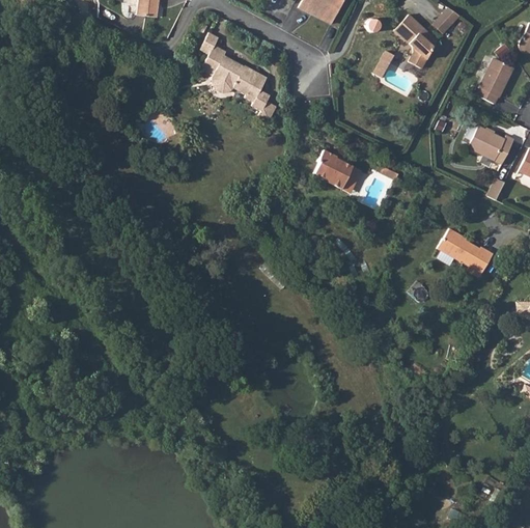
[(136,0),(134,12),(154,16),(156,0),(136,0)]
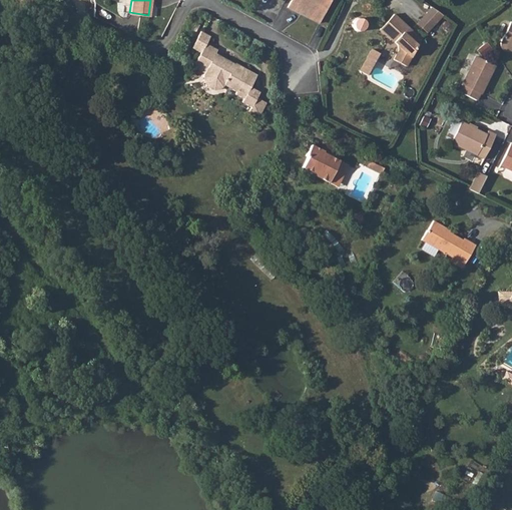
[(291,0),(288,7),(301,13),(308,0),(291,0)]
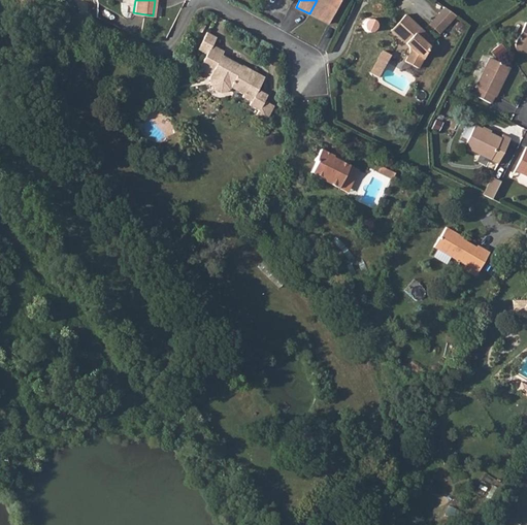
[(317,0),(309,13),(329,23),(340,0),(317,0)]
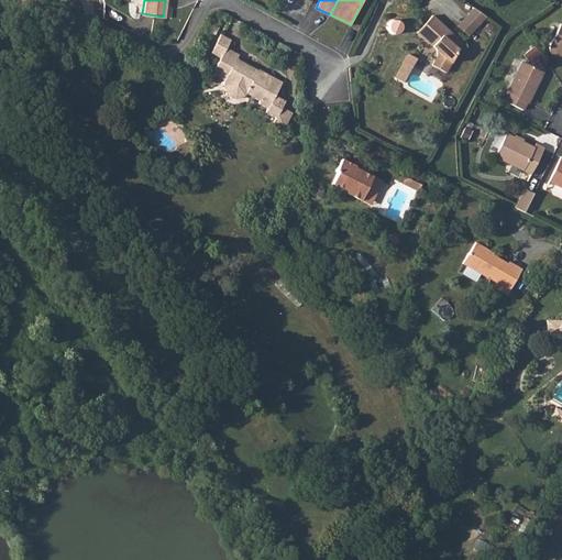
[(473,7),(466,14),(477,25),(485,15),(473,7)]
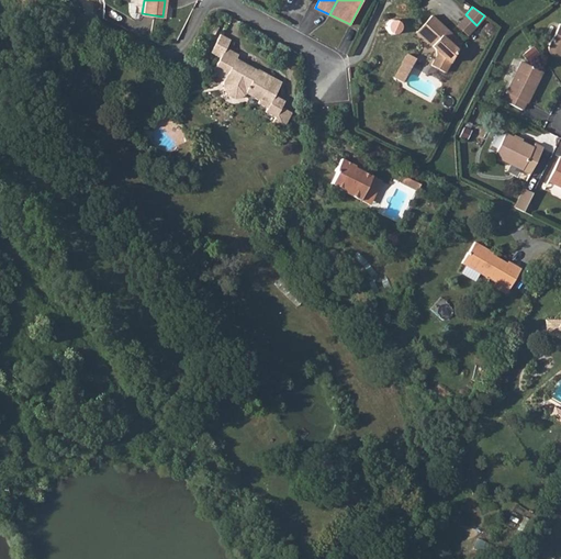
[(450,34),(455,38),(453,43),(458,48),(460,44),(477,25),(466,14),(450,34)]
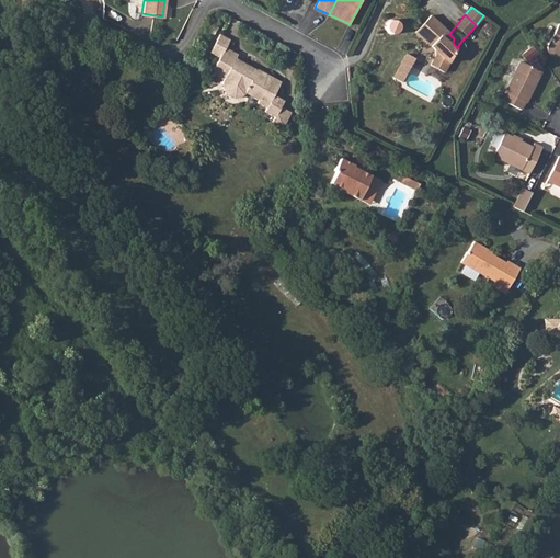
[(414,32),(433,48),(434,56),(429,64),(442,72),(457,48),(453,43),(454,38),(449,34),(430,15),(414,32)]
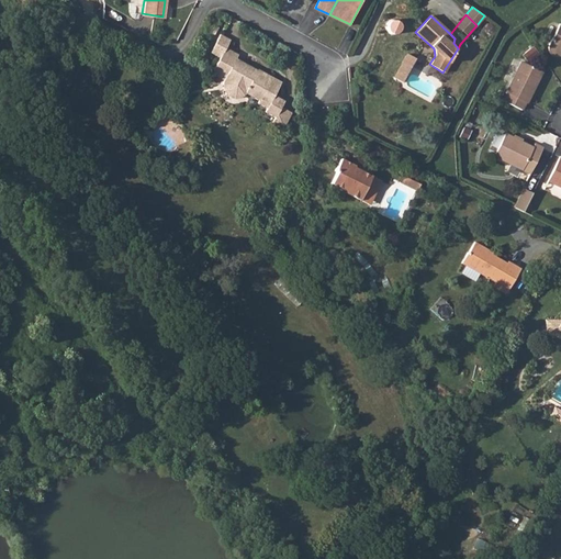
[(386,26),(388,30),(390,32),(392,33),(397,32),(400,30),(402,26),(402,23),(400,20),(396,18),(394,18),(391,19),(389,20),(388,22),(386,26)]
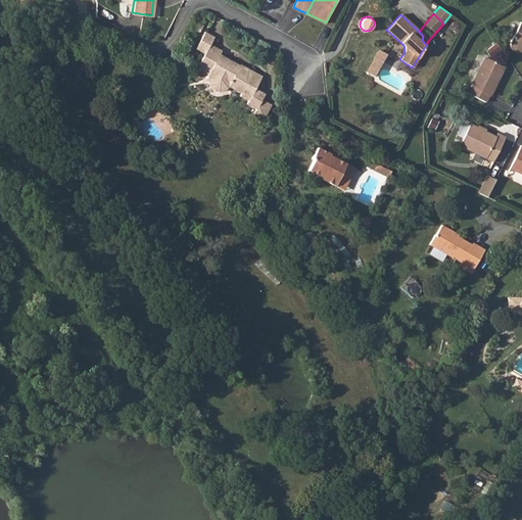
[(192,30),(199,33),(203,27),(196,22),(192,30)]
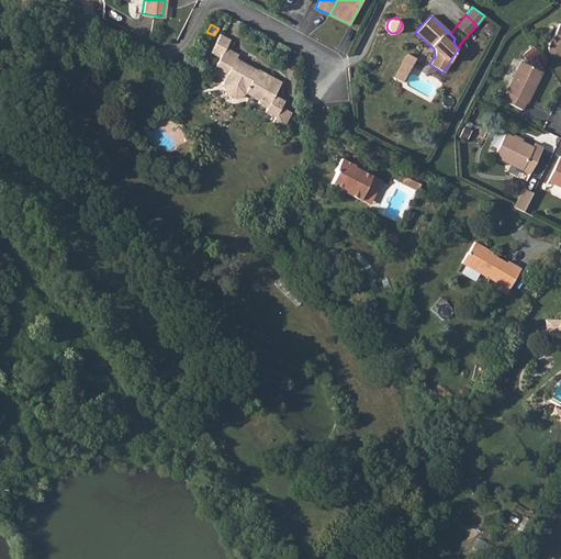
[(560,26),(551,44),(550,48),(551,53),(552,56),(554,58),(557,58),(560,57),(560,26)]
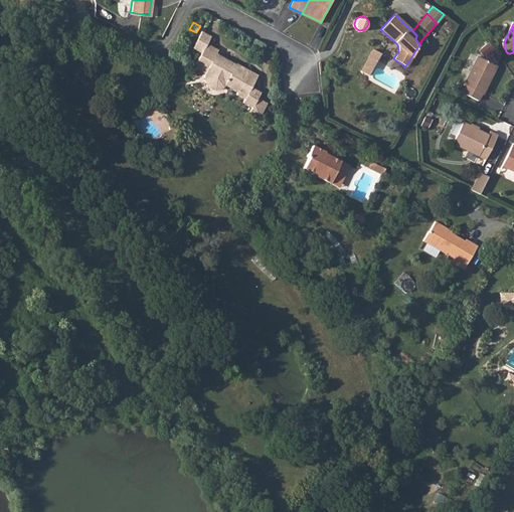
[(210,37),(202,33),(193,49),(201,54),(194,68),(205,74),(204,80),(206,86),(209,88),(213,90),(218,89),(223,84),(236,92),(235,95),(244,99),(241,105),(250,110),(249,111),(260,116),(267,103),(258,98),(261,92),(251,87),(258,74),(237,64),(236,65),(226,59),(225,61),(215,56),(217,51),(206,45),(210,37)]
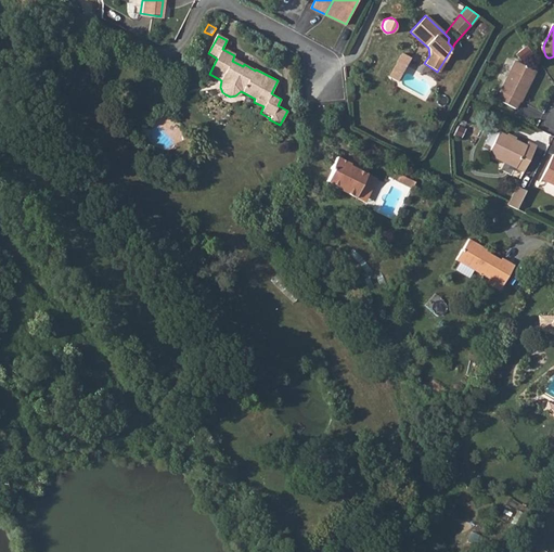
[(402,50),(388,73),(396,78),(410,55),(402,50)]
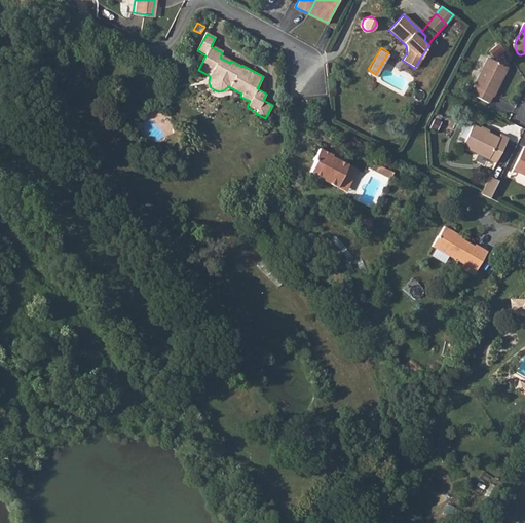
[(475,87),(495,97),(509,69),(489,59),(475,87)]
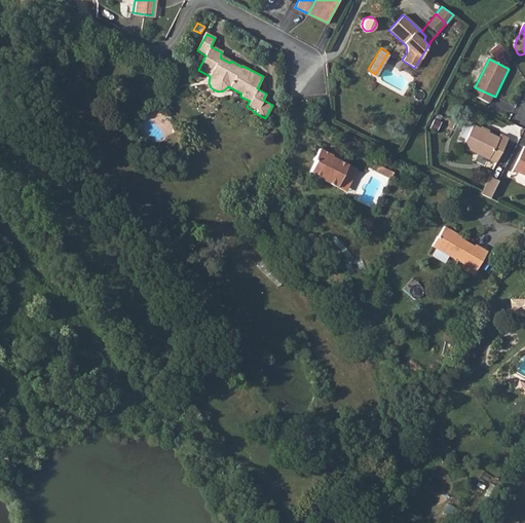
[(466,140),(474,121),(467,119),(460,138),(466,140)]
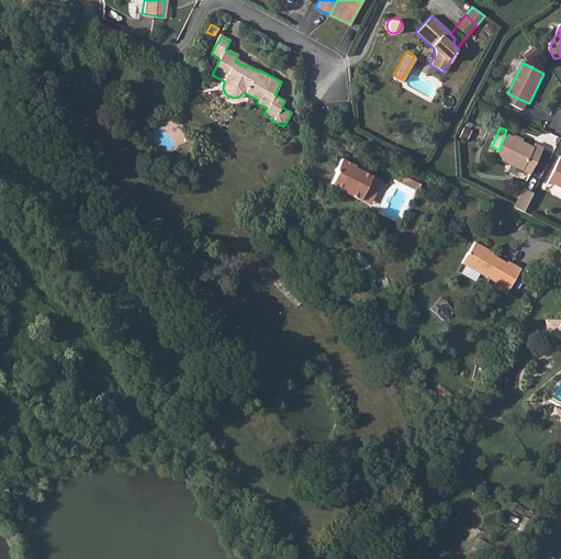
[(496,156),(533,174),(546,147),(538,144),(536,147),(507,133),(496,156)]
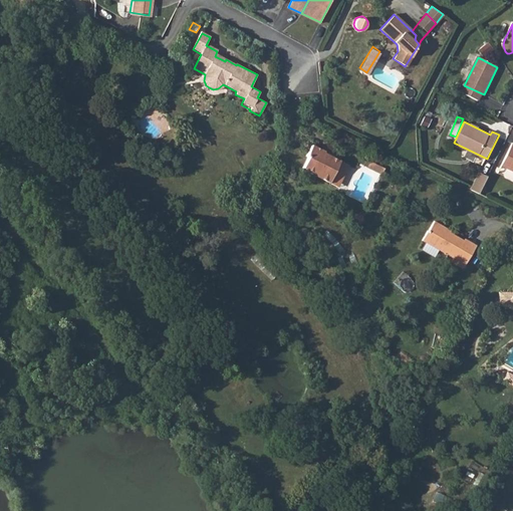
[(304,164),(315,170),(317,175),(338,184),(348,162),(324,151),(325,149),(312,142),(306,153),(309,155),(304,164)]
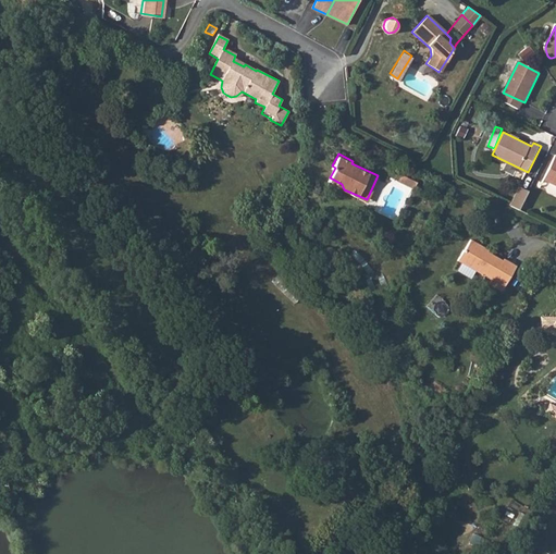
[(545,179),(555,183),(555,156),(545,179)]
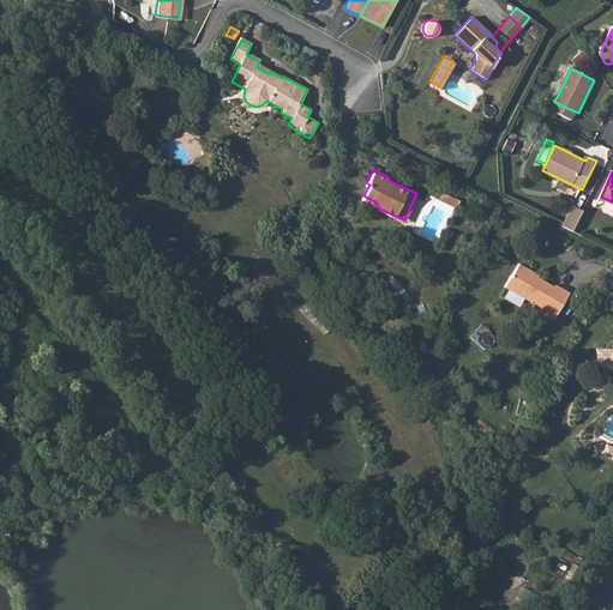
[(563,225),(575,230),(583,211),(572,206),(563,225)]
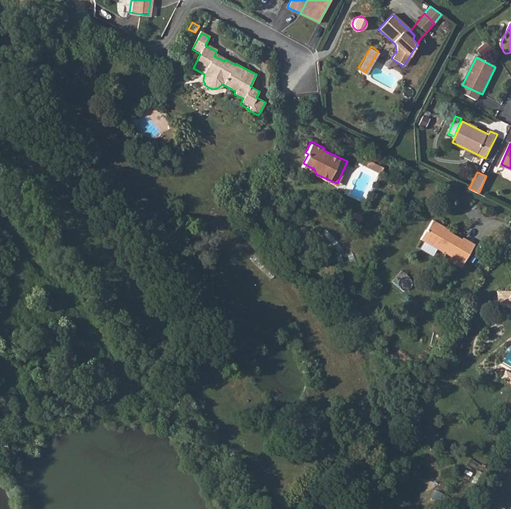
[(417,239),(449,258),(448,260),(458,267),(472,244),(460,237),(458,239),(443,230),(441,233),(438,230),(440,227),(430,219),(424,230),(422,229),(417,239)]
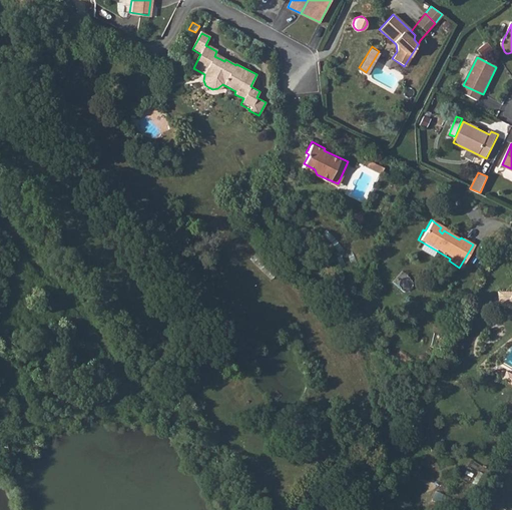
[(511,291),(497,291),(497,304),(504,304),(511,308),(511,291)]
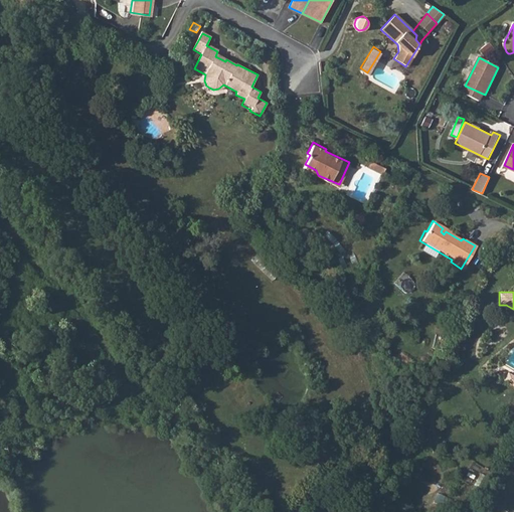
All buildings are outlined.
